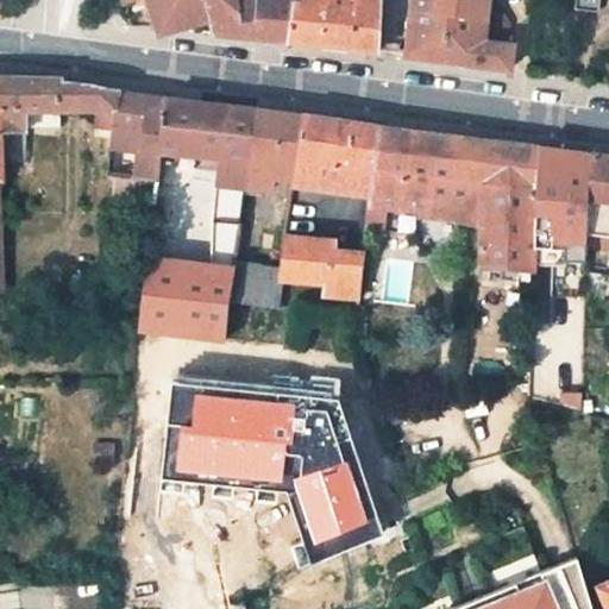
[(149,0),(158,31),(207,18),(201,0),(149,0)]
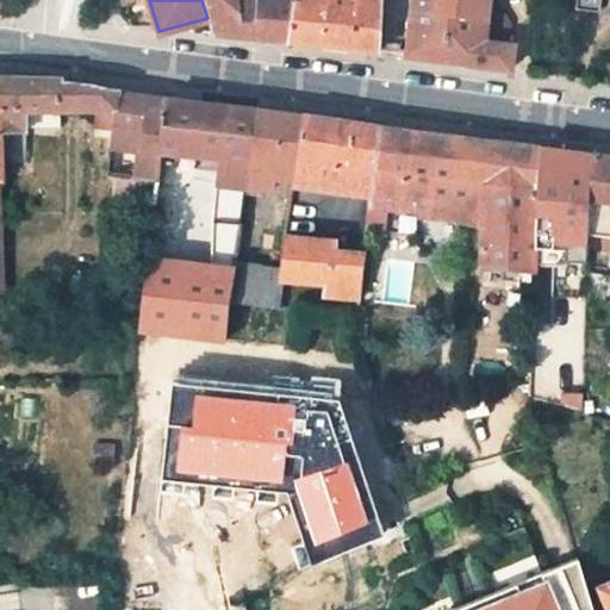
[(201,0),(207,18),(212,35),(288,39),(292,0),(201,0)]
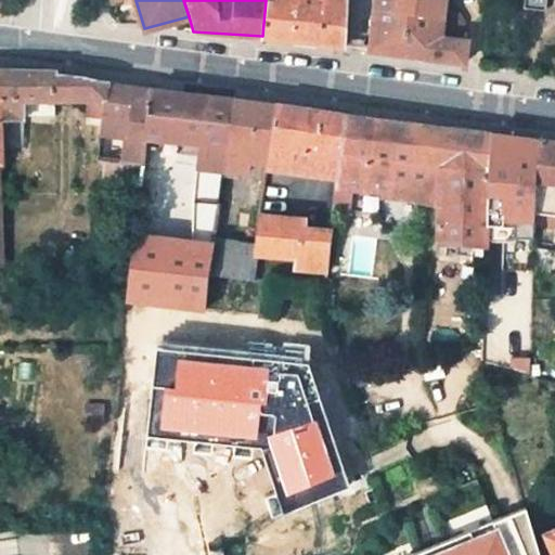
[(343,46),(345,0),(266,0),(262,36),(343,46)]
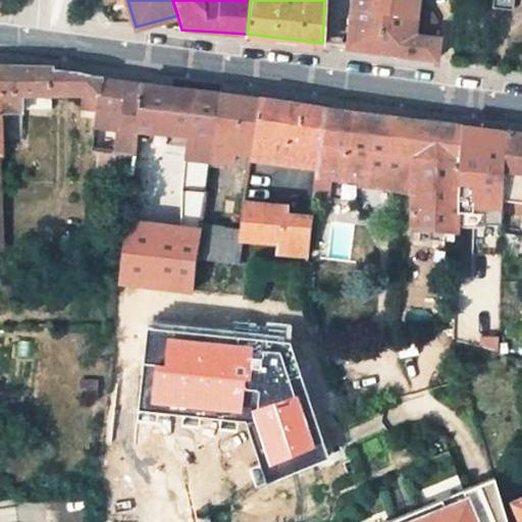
[(417,12),(418,0),(352,0),(347,46),(436,58),(438,38),(434,37),(436,20),(432,15),(417,12)]
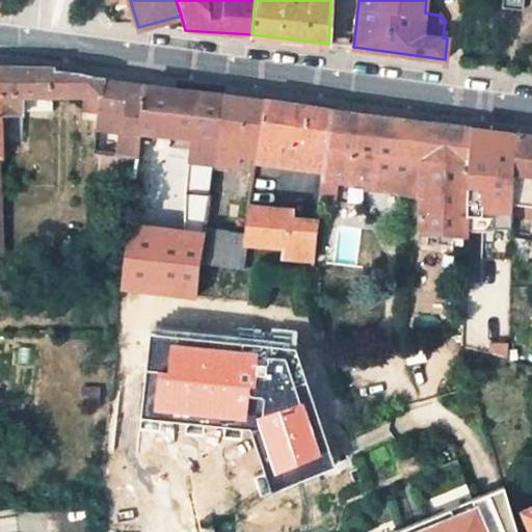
[(0,139),(22,140),(23,113),(23,96),(52,96),(83,95),(83,111),(98,113),(105,79),(68,72),(53,71),(53,69),(0,67),(0,139)]
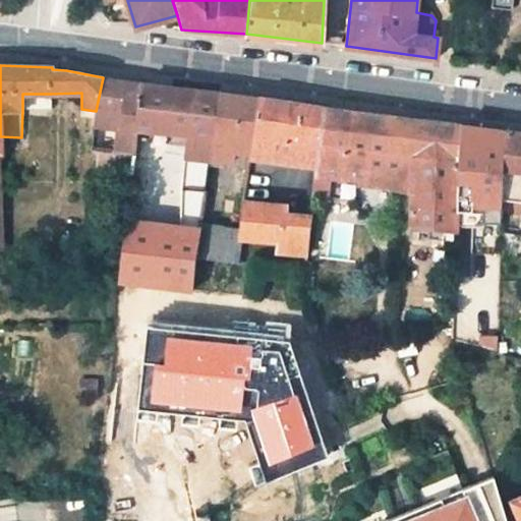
[(111,129),(118,130),(116,147),(109,146),(109,152),(134,155),(136,129),(141,83),(103,77),(96,111),(95,120),(94,126),(111,129)]
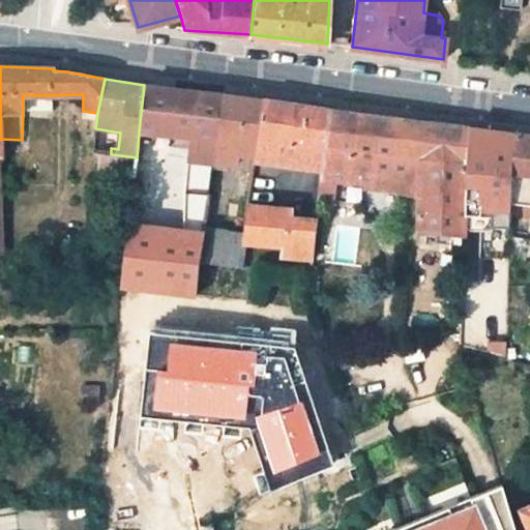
[(139,131),(190,138),(187,162),(213,165),(213,163),(223,94),(144,85),(139,131)]
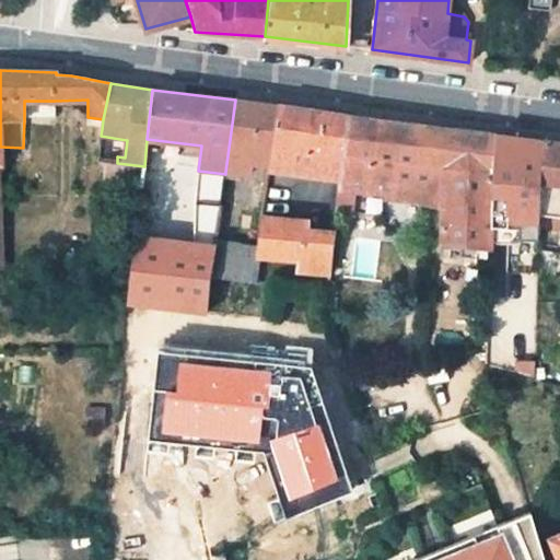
[(249,176),(251,163),(268,165),(278,105),(235,100),(225,172),(249,176)]
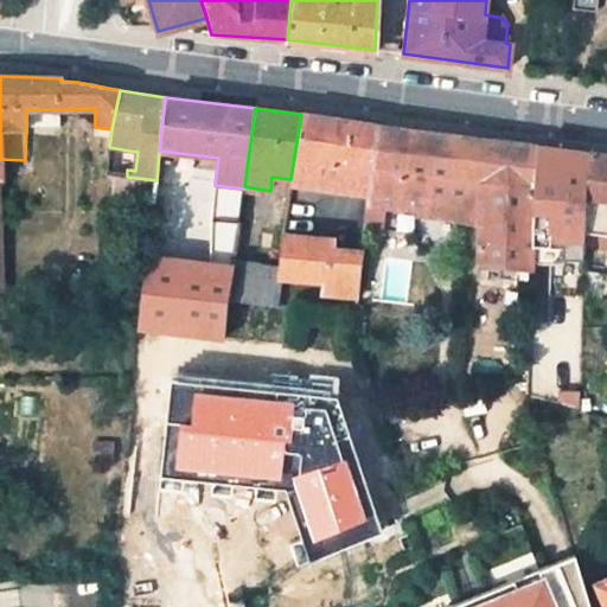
[(26,129),(59,128),(59,109),(26,109),(26,129)]
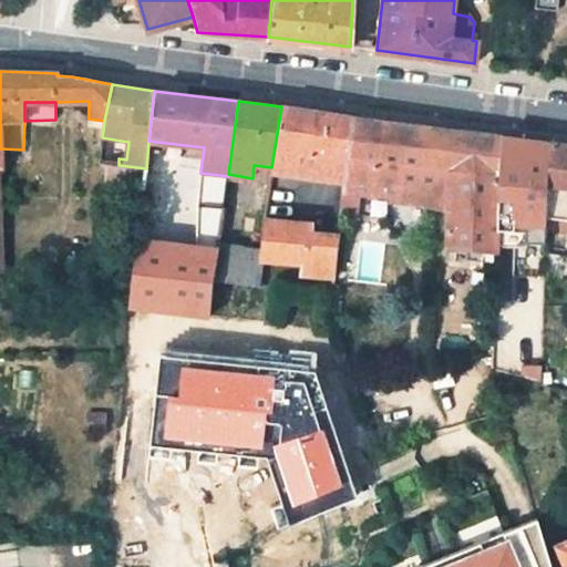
[(344,182),(341,212),(357,213),(359,194),(392,196),(391,204),(435,208),(439,187),(439,182),(451,184),(454,167),(423,163),(428,126),(353,116),(352,116),(344,182)]
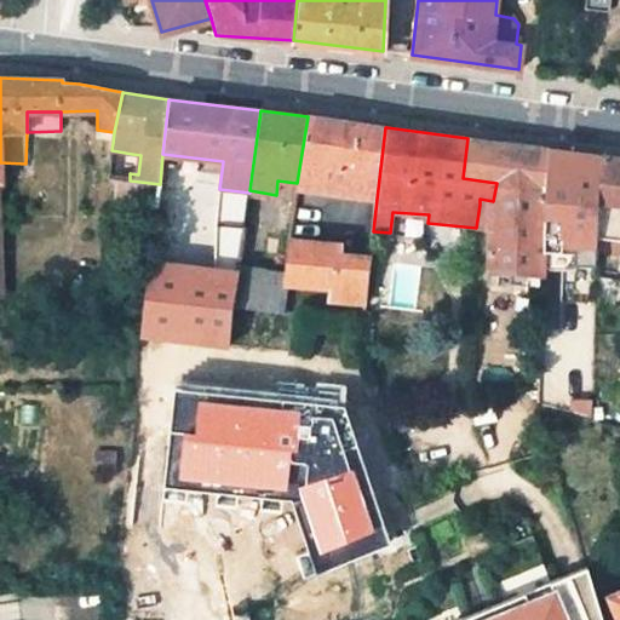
[(97,130),(97,141),(113,143),(114,132),(97,130)]
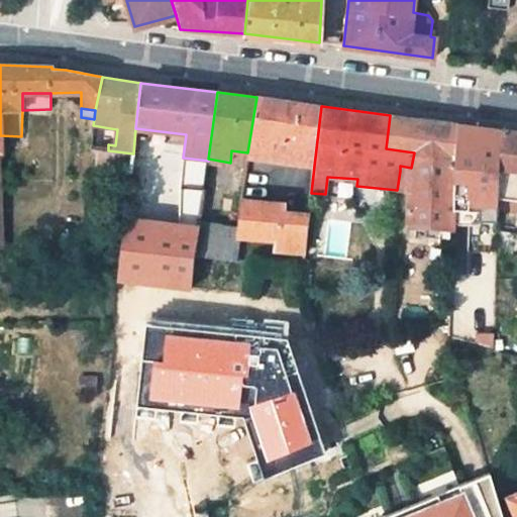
[(455,122),(390,115),(386,148),(414,152),(411,168),(410,173),(409,192),(407,223),(451,228),(452,193),(455,122)]
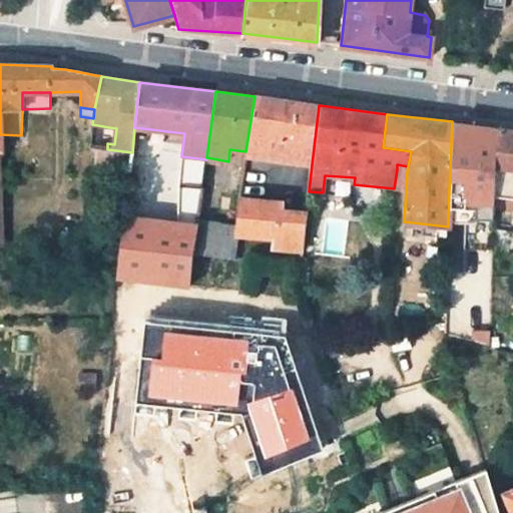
[(479,213),(494,215),(494,206),(497,127),(452,121),(449,191),(480,195),(479,213)]
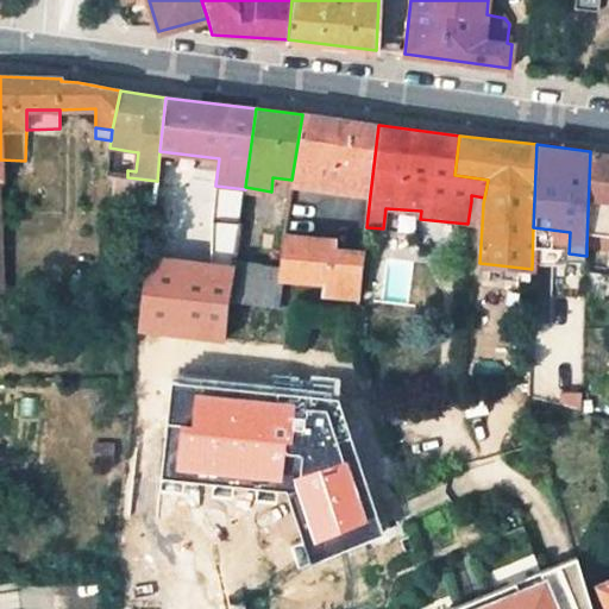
[(130,151),(127,170),(136,171),(138,152),(130,151)]
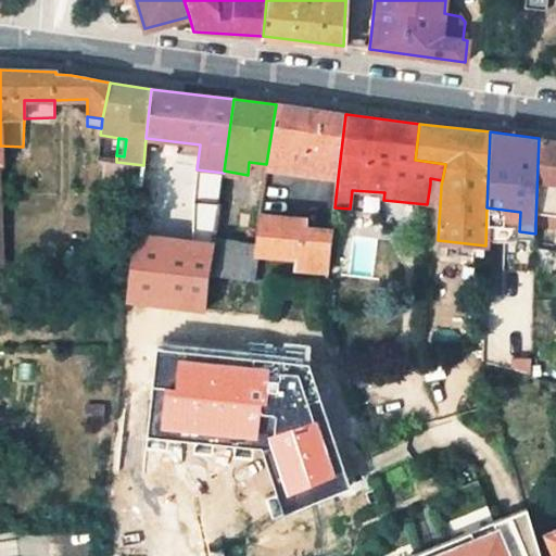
[(555,216),(555,140),(539,138),(535,224),(555,227),(555,216)]
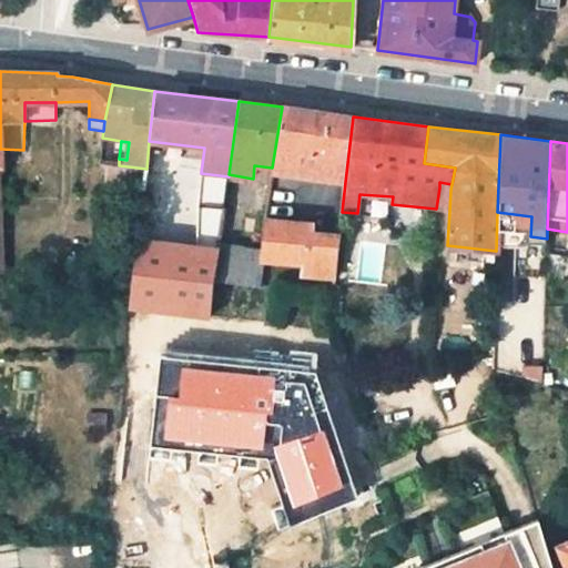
[(107,170),(105,184),(144,189),(146,169),(119,165),(99,163),(98,169),(107,170)]
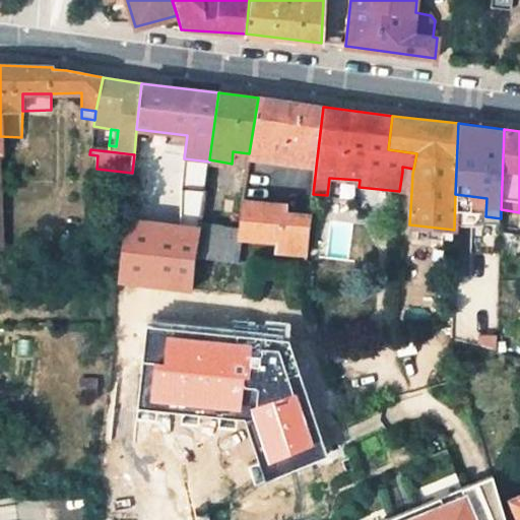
[(184,158),(181,190),(205,192),(209,161),(184,158)]
